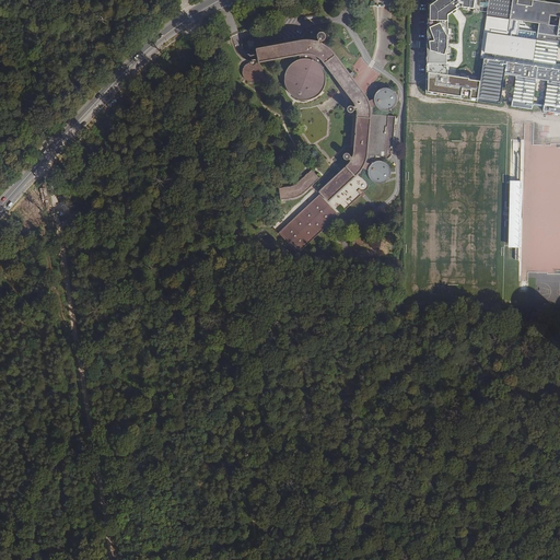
[(488,4),(489,0),(438,0),(429,7),(428,35),(428,41),(427,50),(427,57),(427,85),(426,95),(478,102),(481,79),(448,74),(450,23),(463,13),(487,18),(488,4)]
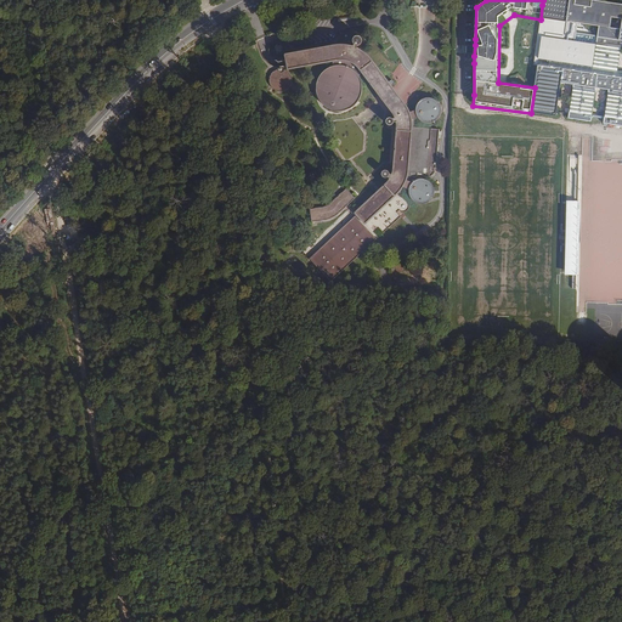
[(543,0),(542,5),(541,20),(538,32),(533,66),(537,67),(535,88),(531,113),(555,117),(560,83),(574,85),(569,119),(591,123),(597,89),(609,90),(604,125),(621,126),(621,5),(592,1),(592,0),(543,0)]
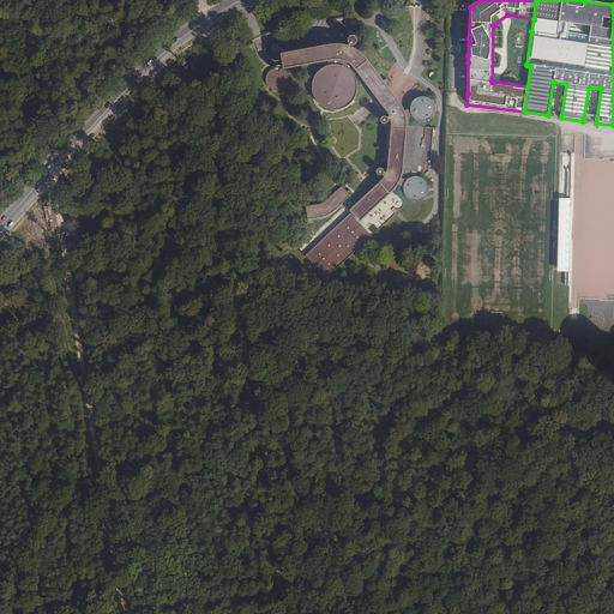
[(341,30),(329,46),(325,47),(282,54),(284,67),(332,59),(336,59),(339,60),(342,60),(344,61),(348,62),(350,65),(355,67),(357,72),(366,82),(369,86),(378,97),(385,106),(387,109),(389,112),(390,114),(391,116),(386,118),(385,116),(384,116),(383,116),(381,118),(380,119),(379,120),(379,121),(380,122),(380,124),(381,124),(383,125),(384,125),(385,124),(386,124),(386,122),(387,121),(391,121),(391,124),(392,127),(391,128),(391,143),(389,163),(389,166),(389,169),(387,170),(386,173),(385,175),(385,176),(381,181),(379,184),(349,211),(344,208),(299,248),(326,277),(373,233),(369,229),(374,226),(378,229),(395,214),(391,210),(395,206),(396,209),(397,209),(398,209),(399,210),(401,209),(402,209),(403,208),(404,206),(404,205),(404,204),(404,203),(404,202),(404,200),(403,200),(396,192),(397,190),(398,188),(399,186),(401,185),(402,185),(404,186),(404,188),(404,190),(404,192),(405,193),(407,197),(408,197),(409,198),(411,199),(413,199),(416,200),(417,200),(420,199),(421,199),(422,198),(423,197),(425,196),(427,193),(428,192),(428,190),(428,187),(428,185),(427,184),(427,181),(426,180),(425,179),(423,178),(422,178),(420,176),(420,172),(421,172),(421,173),(423,173),(428,169),(432,127),(426,126),(423,126),(423,121),(425,121),(427,121),(428,120),(429,120),(431,119),(432,118),(434,114),(434,113),(435,110),(435,107),(434,106),(434,104),(433,102),(431,100),(429,98),(428,97),(427,97),(425,97),(423,96),(421,96),(420,97),(419,97),(416,98),(415,100),(413,102),(411,103),(411,104),(410,106),(410,108),(404,110),(403,109),(403,108),(401,106),(398,102),(396,98),(378,73),(381,68),(386,72),(391,65),(383,59),(357,26),(341,30)]
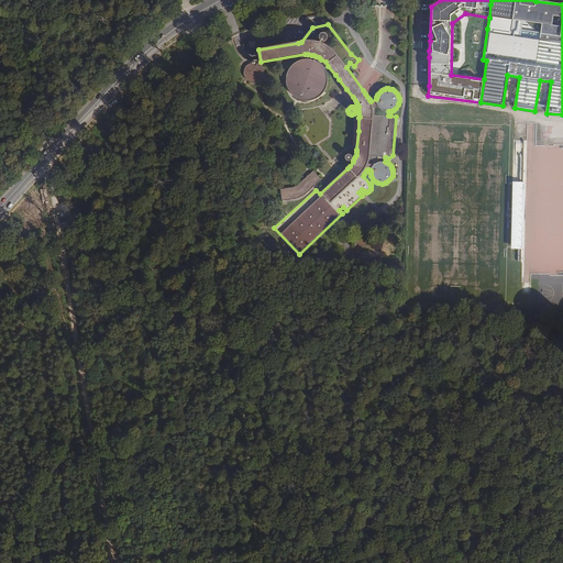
[(324,69),(323,67),(321,65),(319,63),(317,61),(315,59),(312,58),(309,58),(306,58),(304,58),(300,58),(298,59),(296,61),(293,63),(291,65),(289,67),(288,69),(287,72),(286,75),(286,77),(286,80),(287,84),(287,86),(288,88),(290,90),(293,92),(295,95),(297,96),(299,97),(302,98),(305,99),(308,99),(310,98),(313,97),(316,96),(318,95),(320,92),(322,90),(323,88),(326,86),(326,83),(327,80),(327,77),(327,75),(326,72),(324,69)]
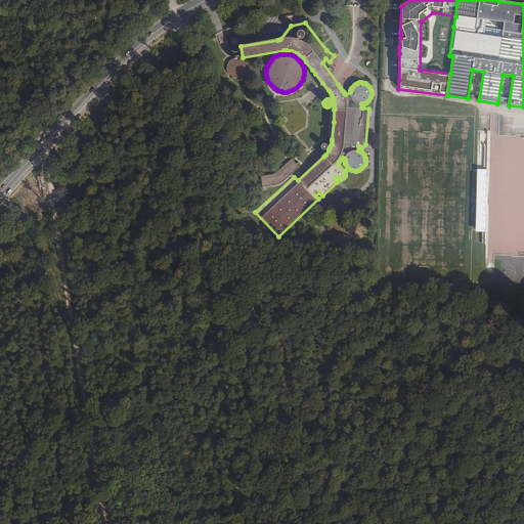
[(245,62),(244,61),(244,60),(243,59),(242,59),(241,58),(239,58),(238,60),(234,60),(234,57),(232,58),(231,59),(230,60),(229,60),(228,62),(228,63),(227,64),(227,66),(227,67),(227,69),(227,70),(227,71),(228,72),(229,73),(230,74),(231,75),(232,76),(233,76),(234,76),(235,77),(237,77),(238,76),(239,76),(241,75),(242,75),(243,74),(244,73),(245,72),(245,71),(246,70),(246,68),(246,67),(246,66),(245,64),(245,62)]
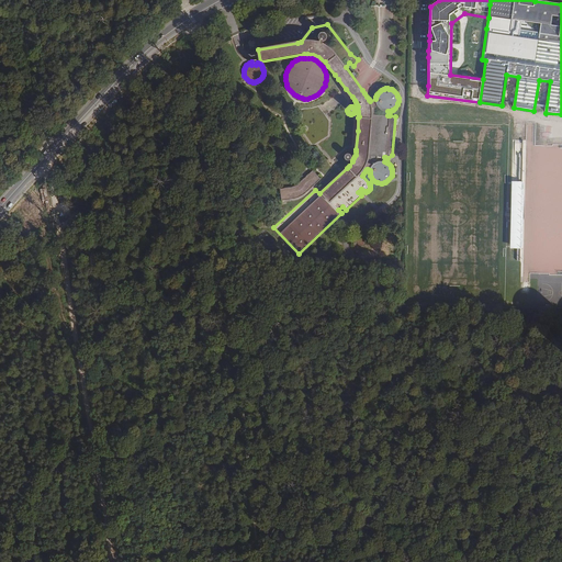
[(520,249),(523,249),(524,183),(521,183),(523,153),(520,153),(519,182),(512,182),(510,249),(517,249),(517,261),(520,261),(520,249)]
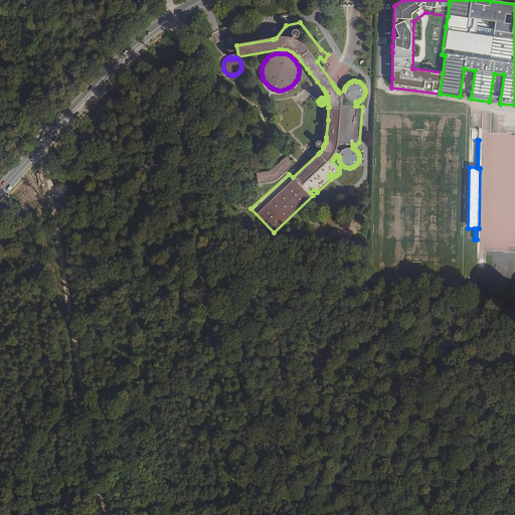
[(267,171),(256,172),(259,183),(266,182),(270,181),(273,180),(275,179),(277,178),(279,177),(281,176),(283,174),(294,164),(286,156),(277,165),(274,167),(272,169),(270,170),(269,170),(267,171)]
